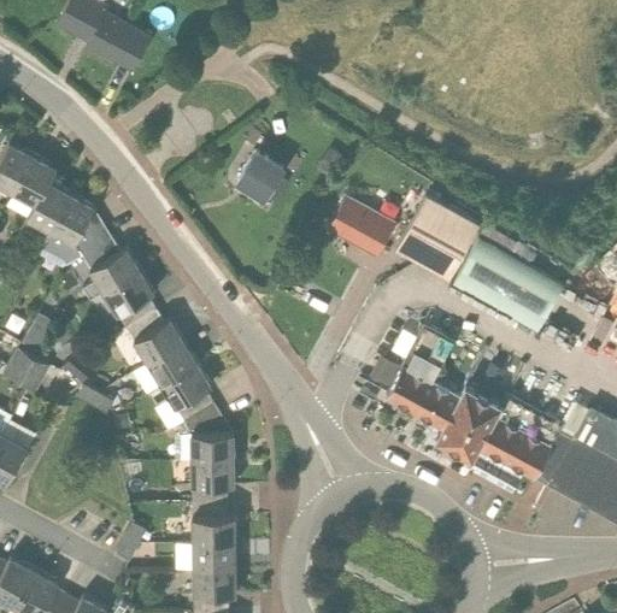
[(94,0),(66,0),(66,3),(57,24),(90,39),(87,47),(135,69),(150,35),(103,13),(106,5),(94,0)]
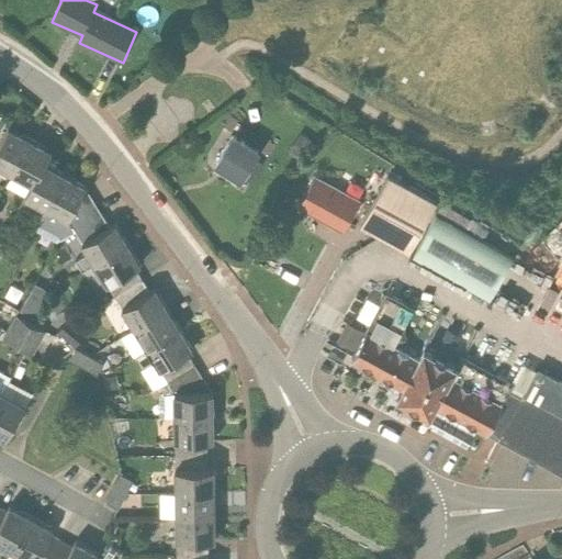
[(9,130),(0,145),(0,169),(12,177),(31,142),(9,130)]
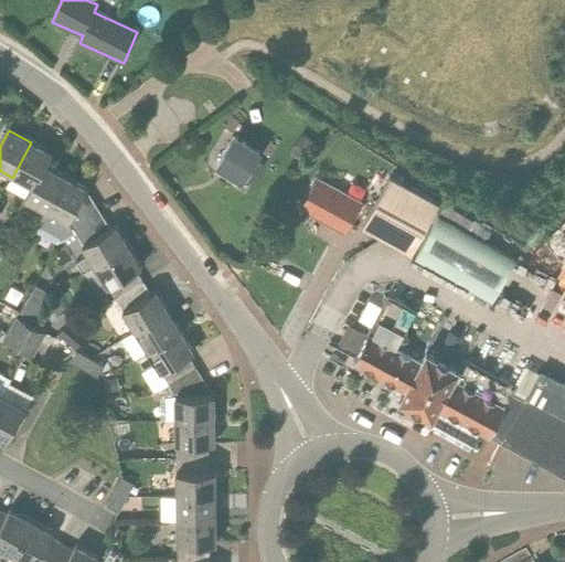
[(301,165),(315,144),(304,134),(289,156),(301,165)]
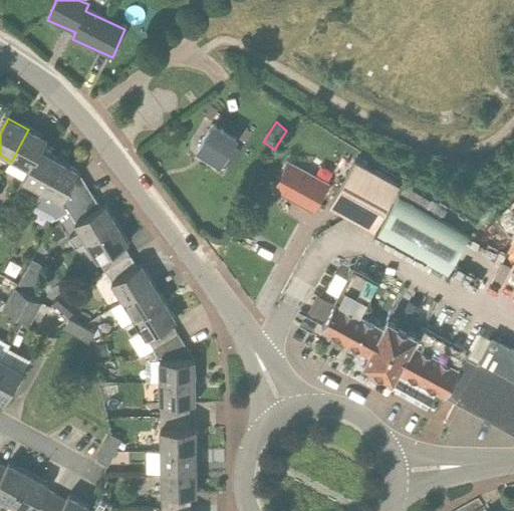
[(198,152),(220,166),(235,141),(213,126),(198,152)]
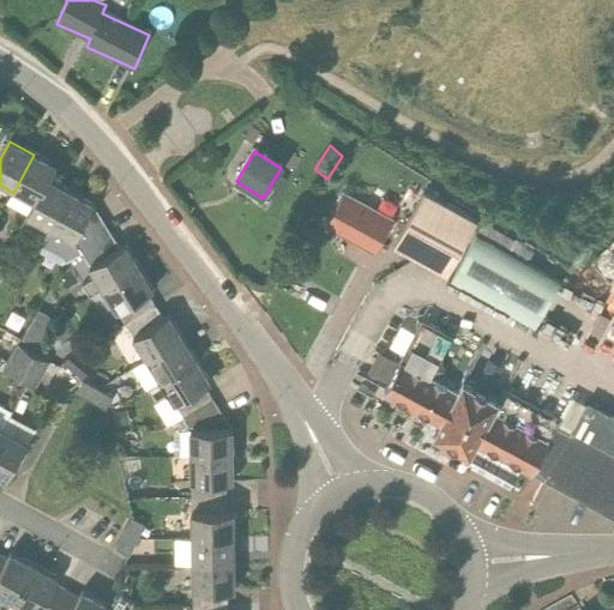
[(13,193),(34,205),(35,205),(48,181),(49,182),(56,168),(34,155),(13,193)]
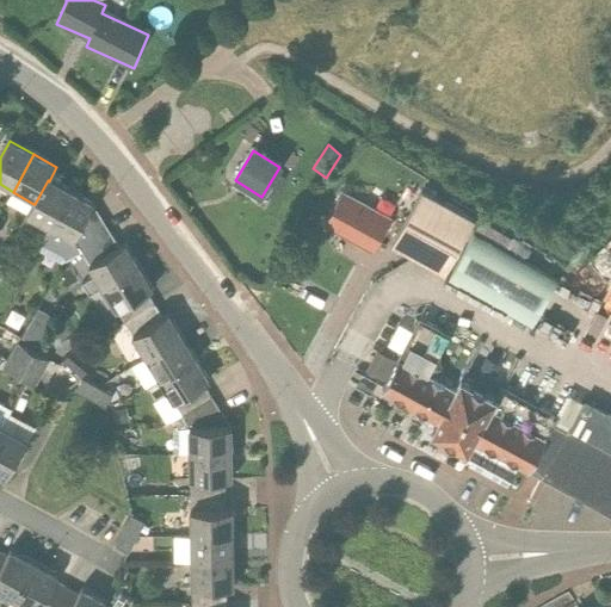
[(51,229),(71,193),(49,181),(48,180),(35,204),(34,204),(26,216),(51,229)]
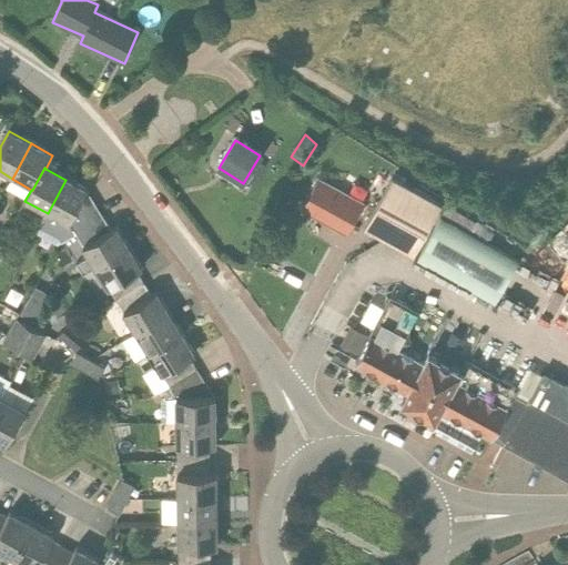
[(75,235),(75,238),(103,220),(87,192),(87,191),(66,180),(48,213),(50,214),(43,226),(68,240),(75,235)]
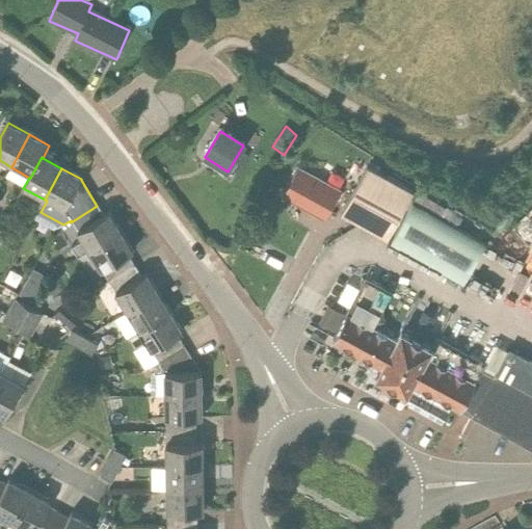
[(367,168),(341,216),(387,241),(414,193),(367,168)]
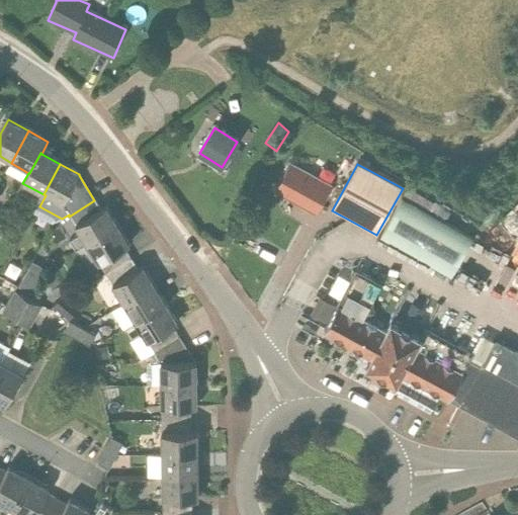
[(275,193),(291,201),(316,215),(330,188),(291,166),(275,193)]
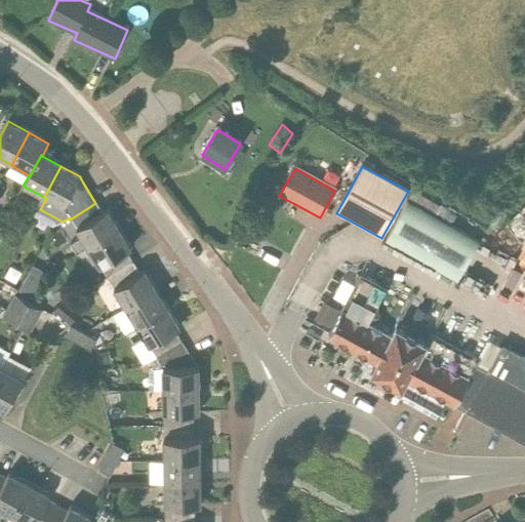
[(95,203),(70,219),(88,249),(119,230),(107,210),(102,213),(95,203)]
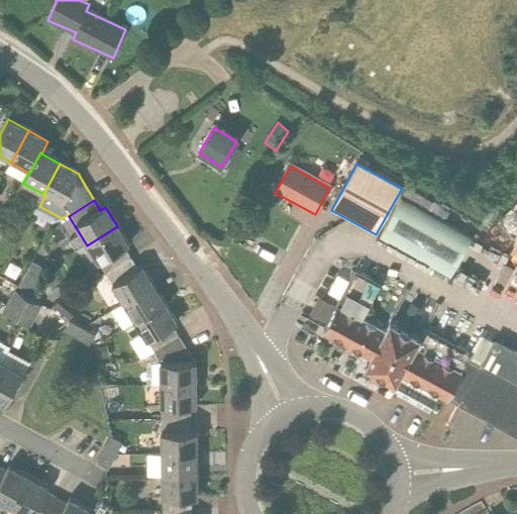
[(449,278),(472,238),(401,200),(379,238),(449,278)]
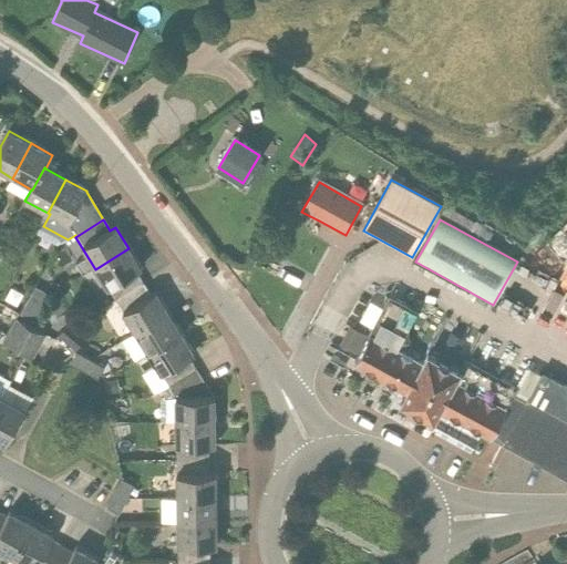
[(566,241),(562,238),(540,277),(562,288),(566,278),(566,241)]
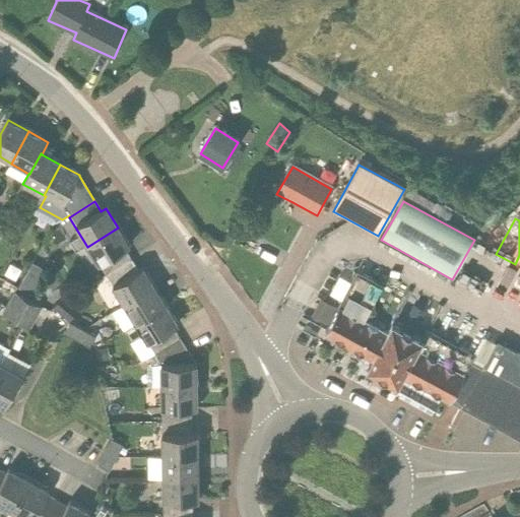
[(87,247),(107,276),(131,261),(125,251),(130,248),(118,228),(87,247)]
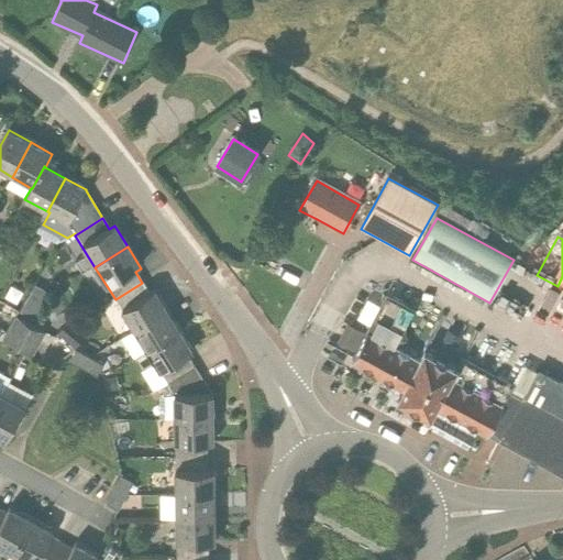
[(116,299),(135,331),(167,310),(155,291),(150,294),(142,283),(116,299)]
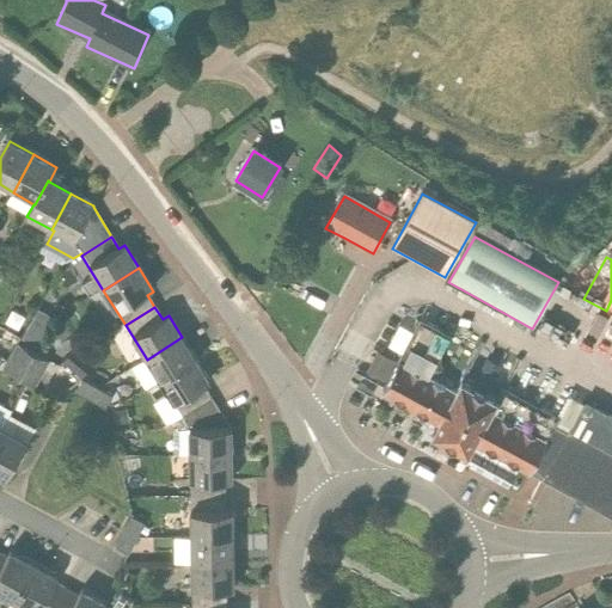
[(37,351),(54,320),(38,311),(22,342),(37,351)]
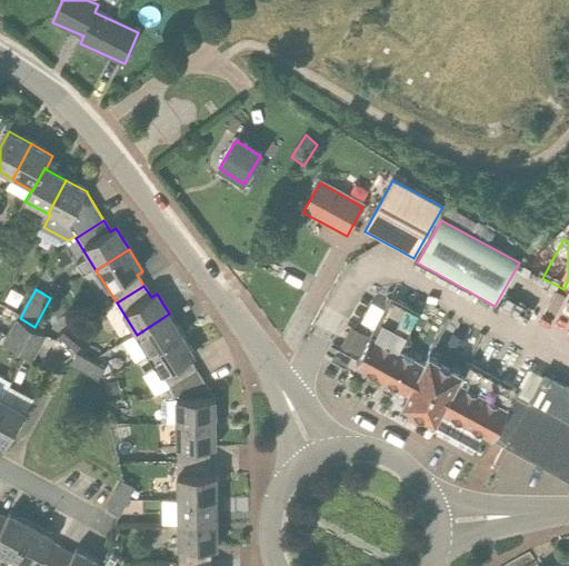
[(568,421),(518,395),(466,366),(461,374),(429,356),(423,366),(392,349),(392,348),(412,311),(391,300),(371,337),(356,366),(367,373),(377,378),(388,384),(387,384),(397,389),(397,388),(408,395),(402,405),(412,410),(425,418),(426,417),(435,423),(440,413),(451,418),(461,424),(472,429),(471,429),(481,435),(493,442),(496,436),(507,443),(505,447),(568,482),(568,421)]
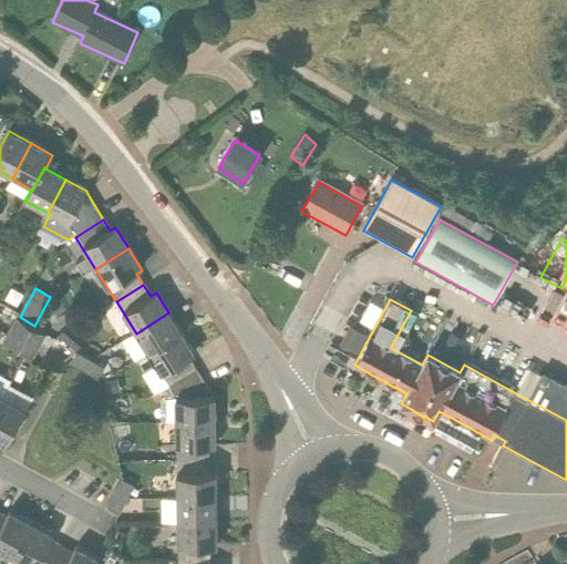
[(134,362),(148,354),(181,334),(168,313),(136,334),(122,341),(134,362)]
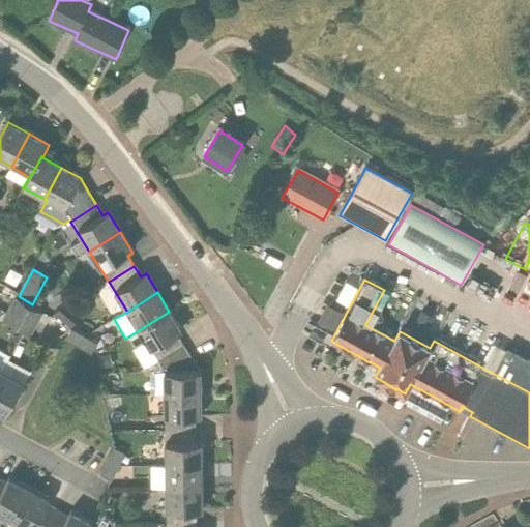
[(12,309),(37,323),(42,315),(17,300),(12,309)]
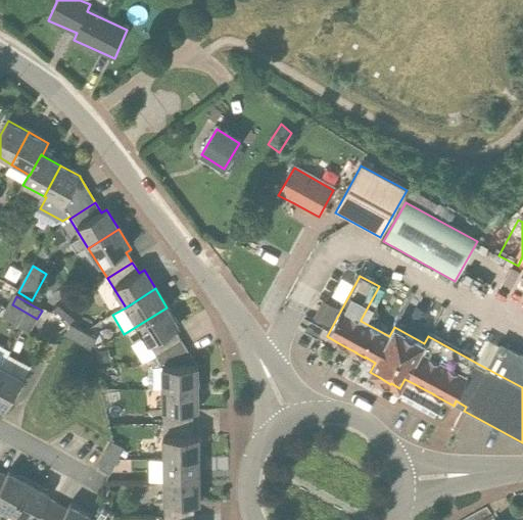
[(37,319),(12,304),(9,310),(5,318),(30,331),(37,319)]
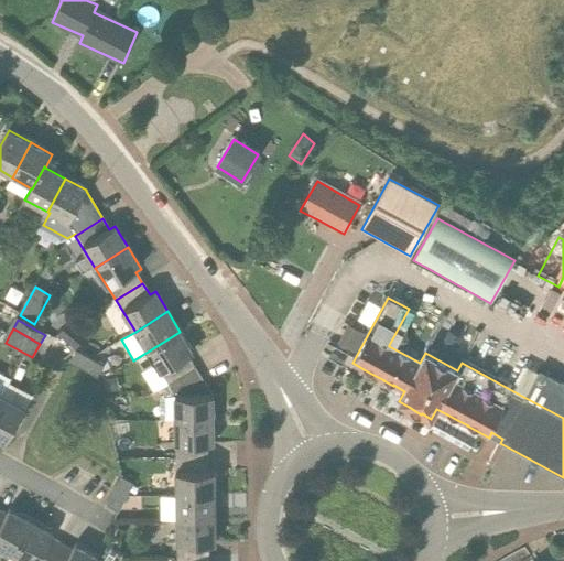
[(148,352),(167,384),(194,367),(188,357),(193,354),(180,332),(148,352)]
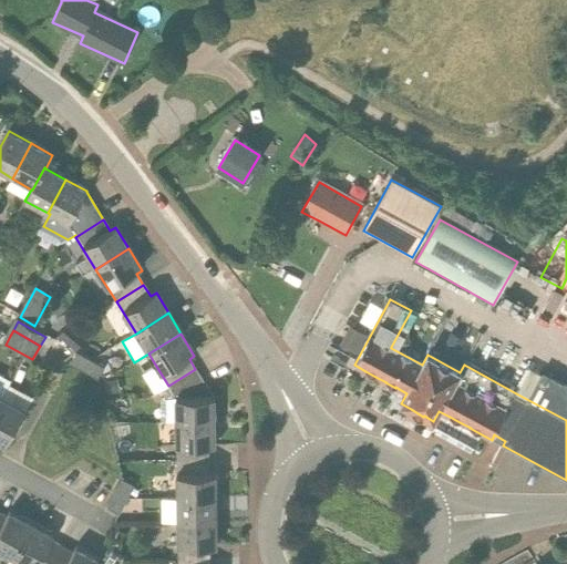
[(70,366),(98,381),(104,369),(76,354),(70,366)]
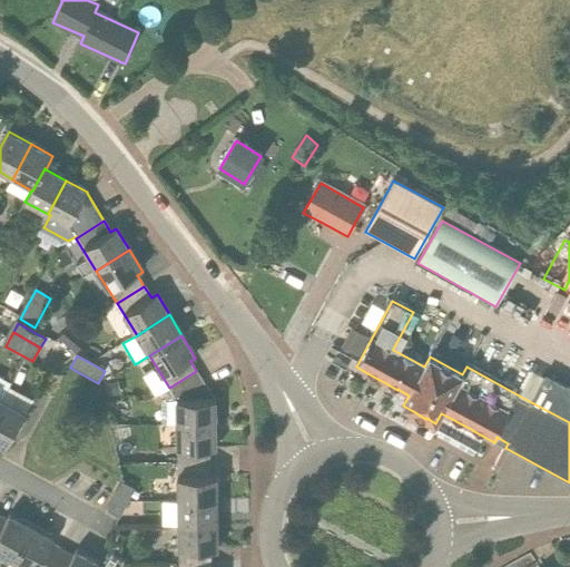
[(177,400),(177,426),(216,426),(216,401),(214,401),(196,371),(169,388),(177,400)]
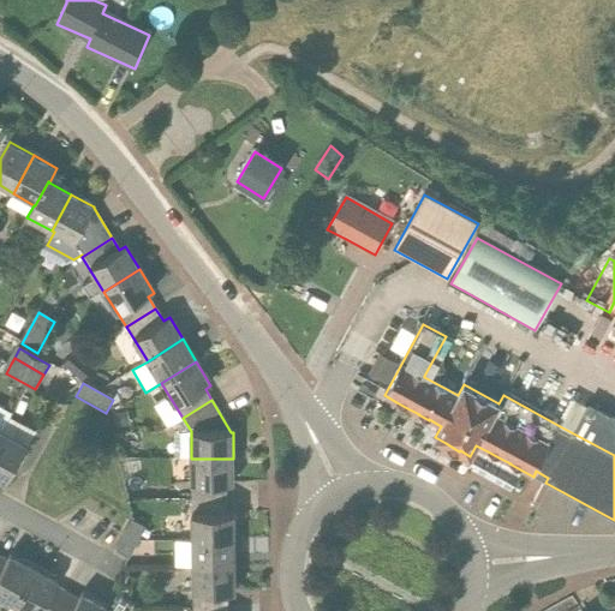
[(113,432),(130,430),(126,414),(109,418),(113,432)]
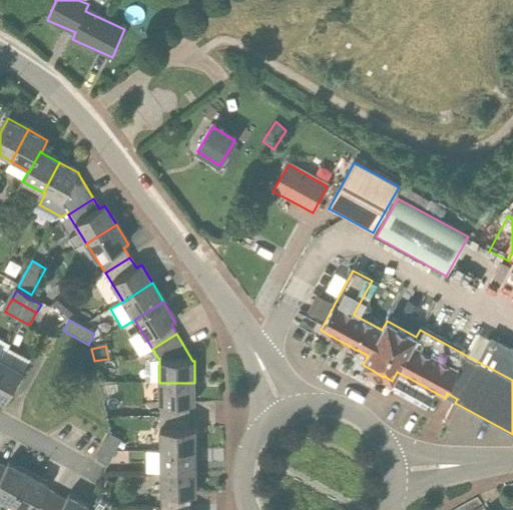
[(3,361),(0,366),(0,399),(5,403),(22,372),(3,361)]
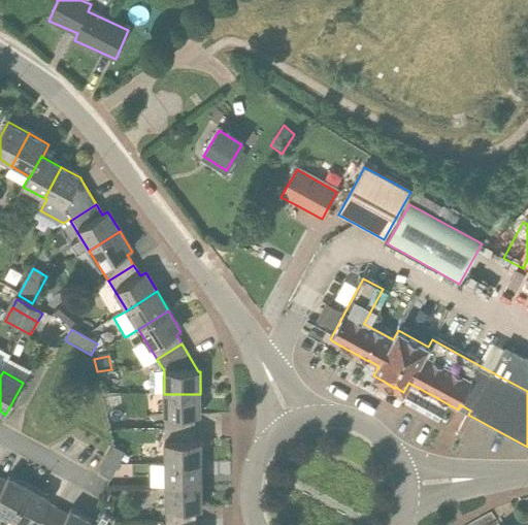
[(164,394),(164,430),(194,430),(194,418),(200,418),(200,394),(164,394)]
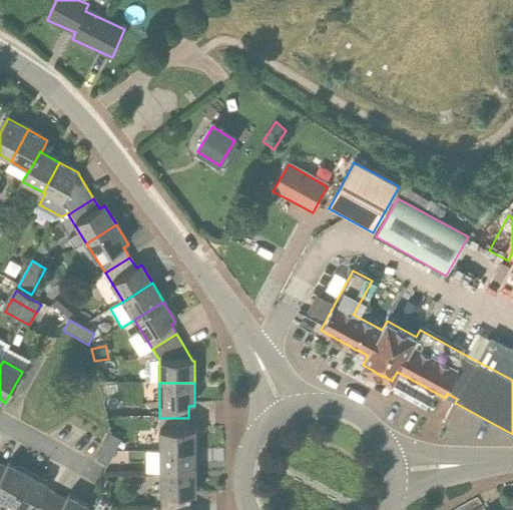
[(159,418),(160,452),(195,451),(194,430),(189,430),(188,418),(159,418)]
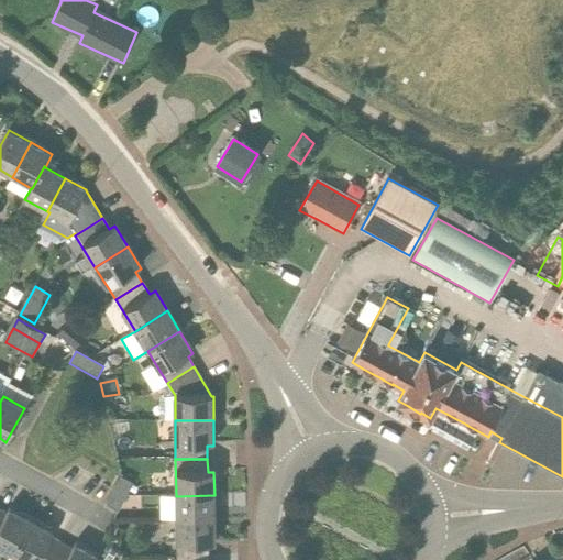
[(121,478),(106,506),(118,513),(133,485),(121,478)]
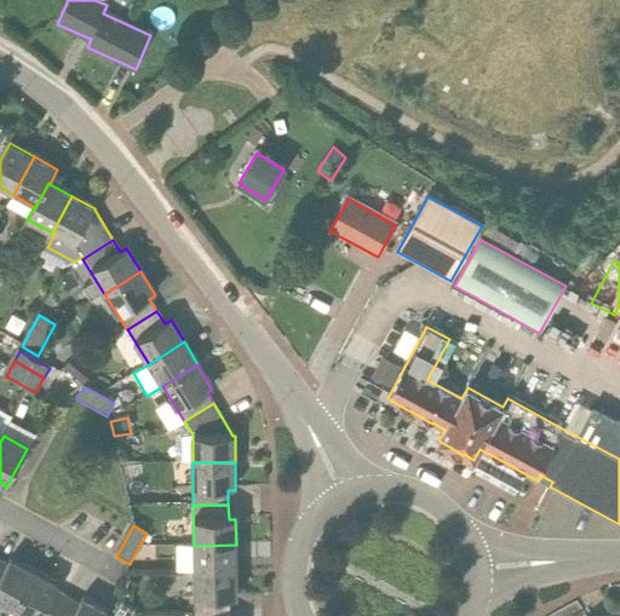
[(194,546),(194,573),(236,573),(236,545),(194,546)]
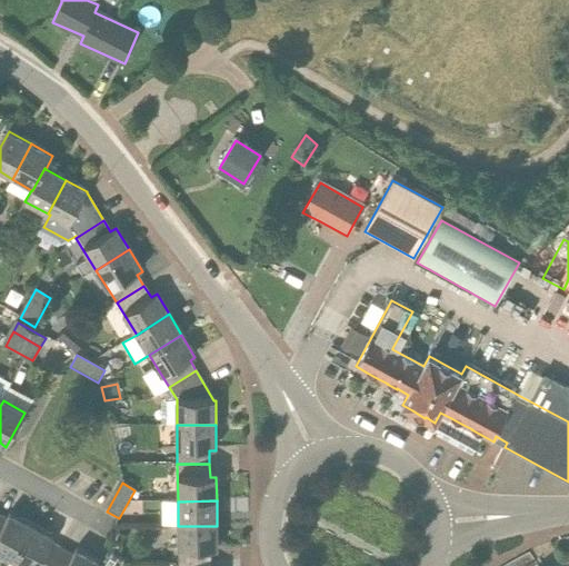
[(0,516),(0,553),(12,560),(31,526),(10,515),(7,520),(0,516)]
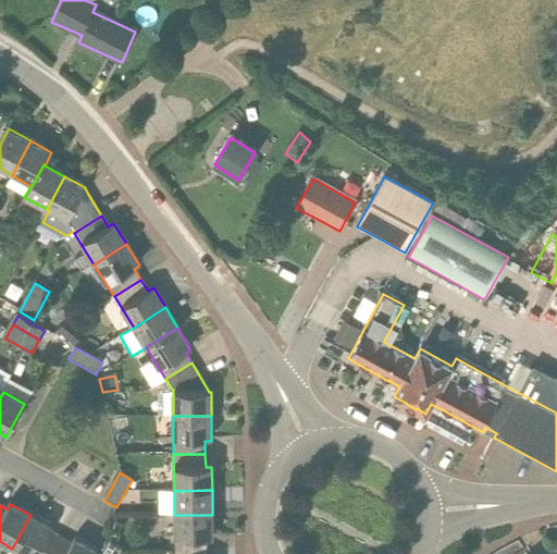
[(51,553),(60,539),(49,532),(52,527),(31,515),(12,549),(22,553),(51,553)]
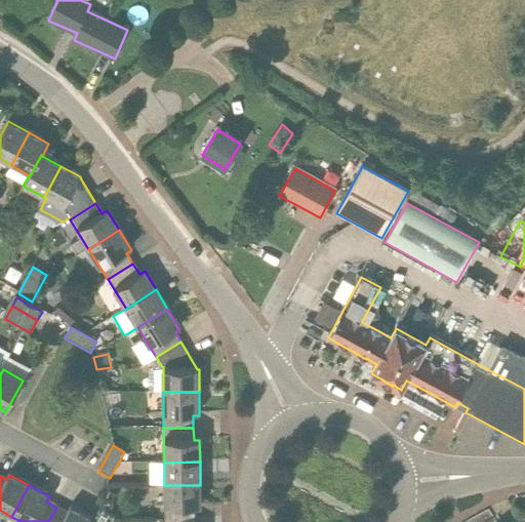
[(164,485),(165,520),(195,520),(195,508),(201,508),(200,485),(164,485)]
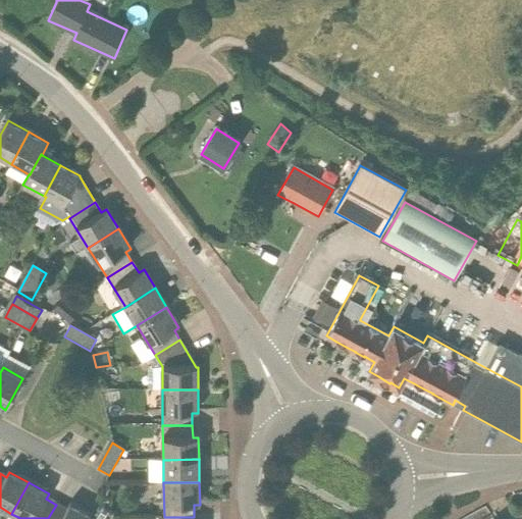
[(89,518),(91,516),(69,505),(67,510),(56,505),(48,518),(89,518)]
